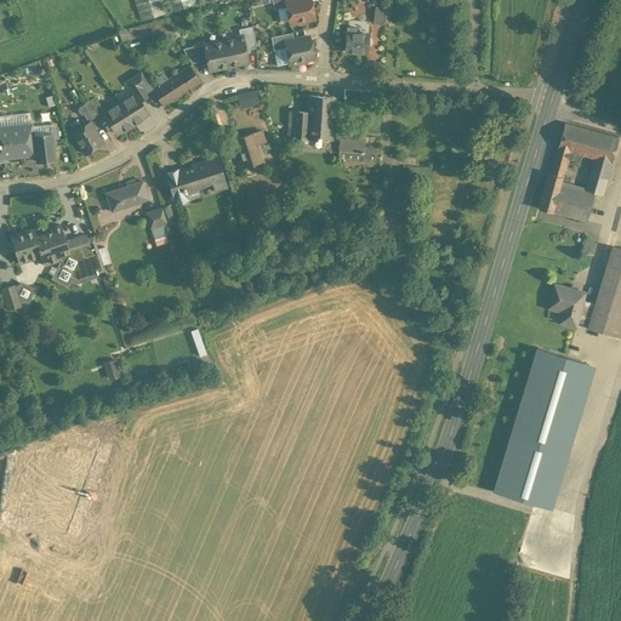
[(163,0),(134,0),(141,21),(167,13),(163,0)]
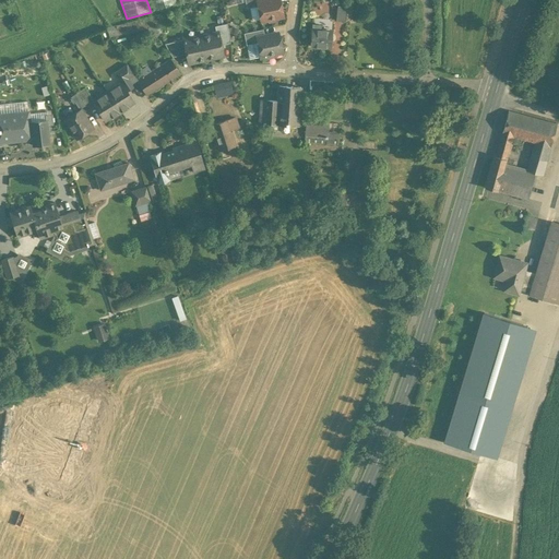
[(176,0),(150,0),(153,11),(177,3),(176,0)]
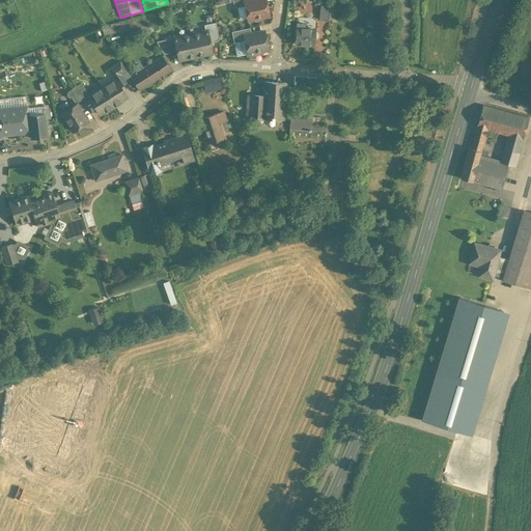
[(264,0),(251,0),(244,2),(245,6),(238,7),(241,20),(248,19),(248,20),(255,19),(256,20),(261,19),(261,17),(269,16),(264,0)]
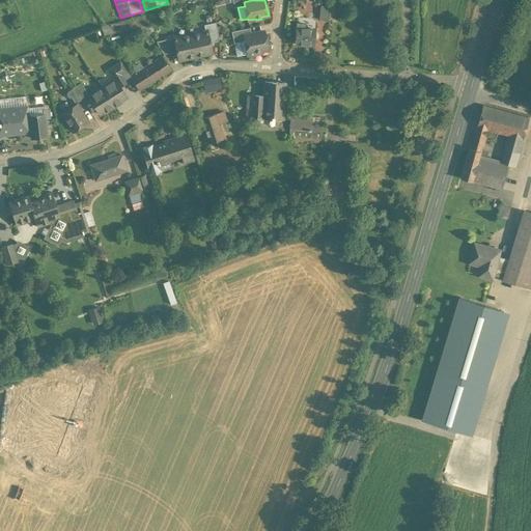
[(330,7),(320,6),(319,20),(328,21),(330,7)]
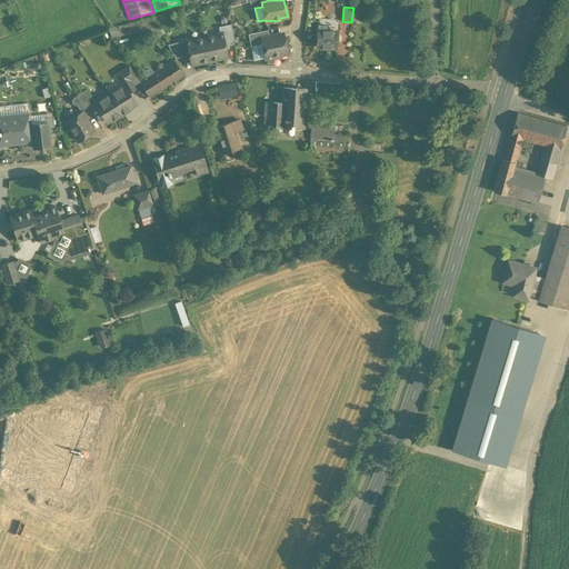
[(152,19),(108,29),(111,38),(157,28),(152,19)]
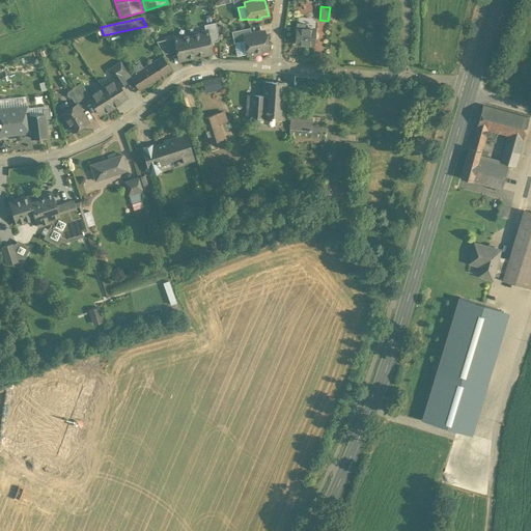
[(297,18),(297,23),(305,24),(305,28),(315,29),(315,20),(297,18)]
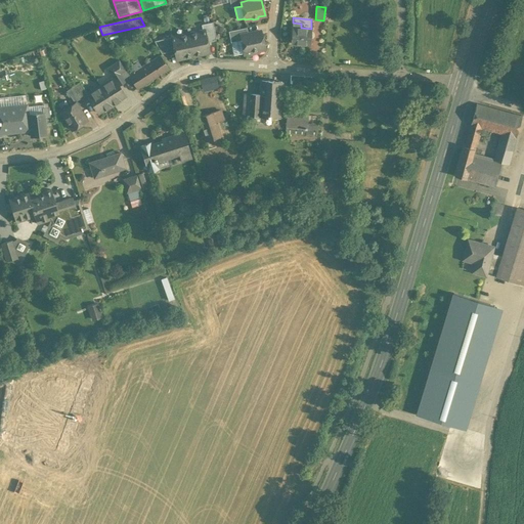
[(213,23),(202,25),(203,31),(205,31),(207,42),(216,40),(215,34),(213,23)]
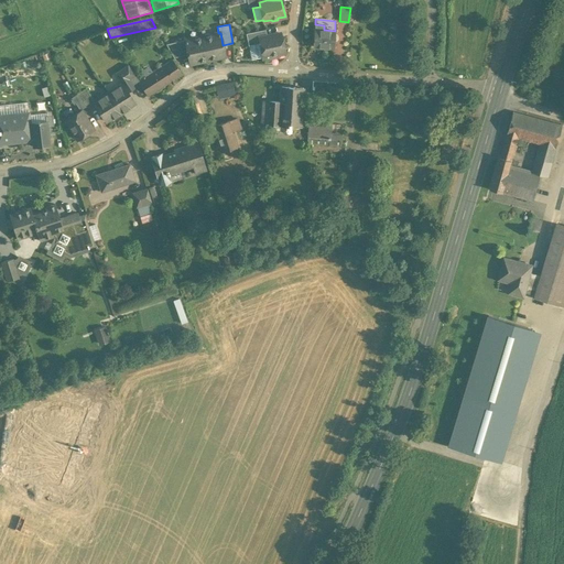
[(335,31),(324,30),(324,25),(315,24),(313,46),(333,49),(335,31)]
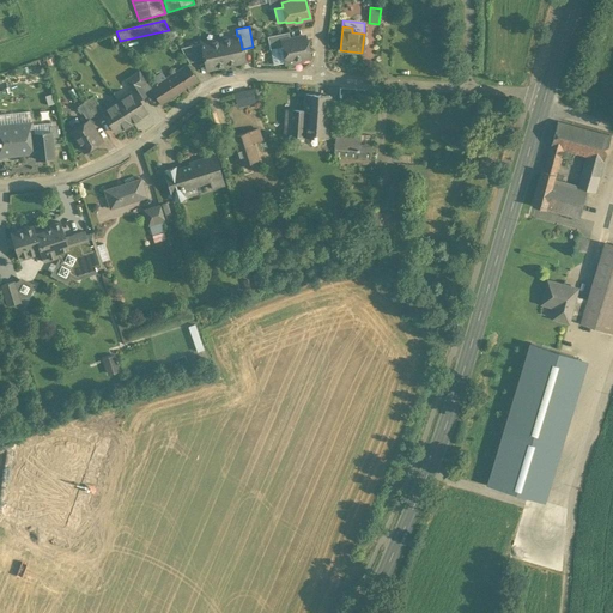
[(262,31),(254,30),(254,31),(250,32),(252,37),(254,37),(253,40),(265,38),(263,34),(261,35),(262,31)]
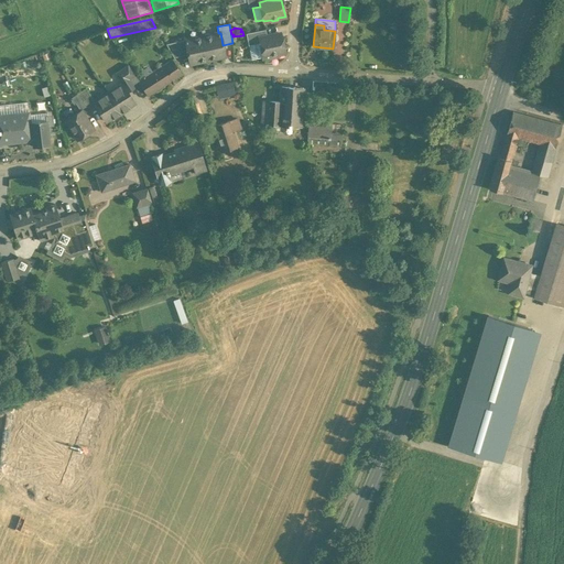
[(266,30),(246,34),(248,45),(249,45),(260,43),(259,38),(267,36),(266,30)]
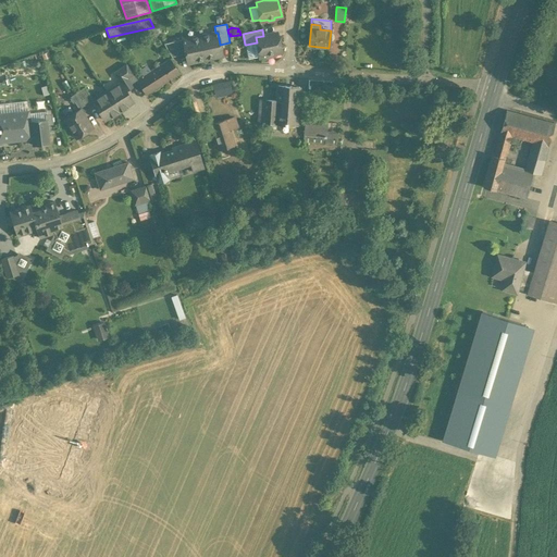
[(215,33),(200,36),(205,60),(222,56),(220,45),(218,33),(215,33)]
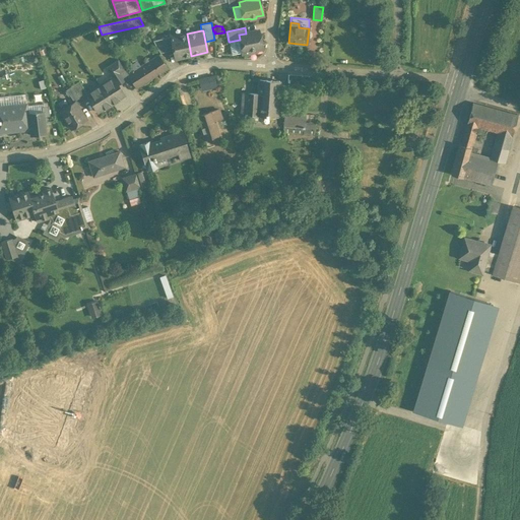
[(246,34),(239,35),(240,40),(242,53),(243,53),(249,52),(251,53),(255,52),(256,50),(263,49),(259,30),(246,34)]
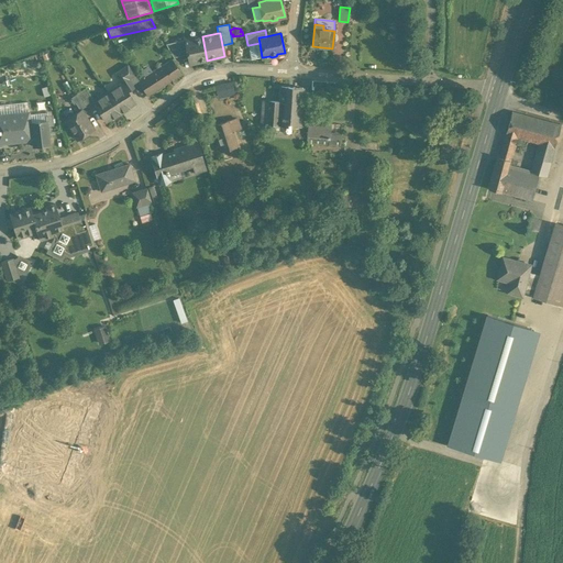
[(202,36),(185,41),(188,55),(189,64),(207,61),(202,36)]
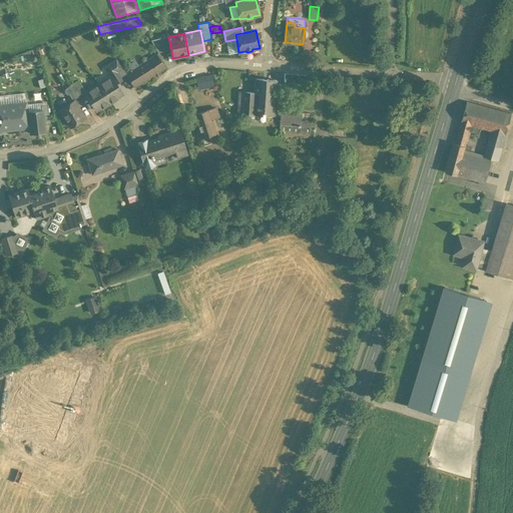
[(168,37),(151,40),(158,52),(171,50),(168,37)]
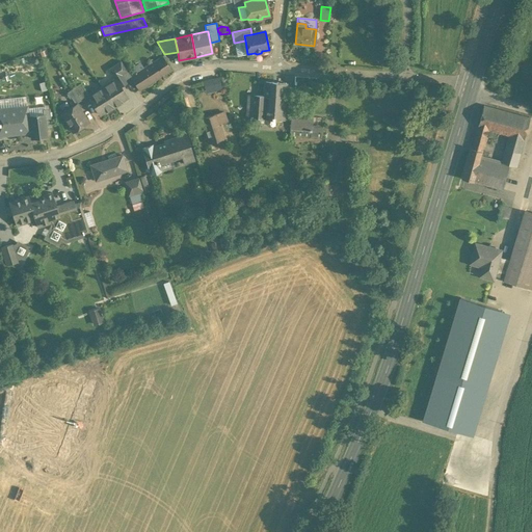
[(245,41),(235,43),(237,56),(247,54),(245,41)]
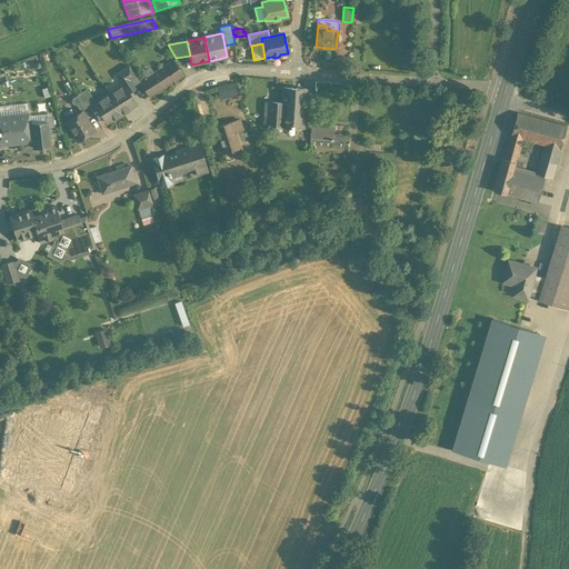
[(173,61),(152,75),(140,82),(147,93),(148,96),(149,97),(183,76),(173,61)]
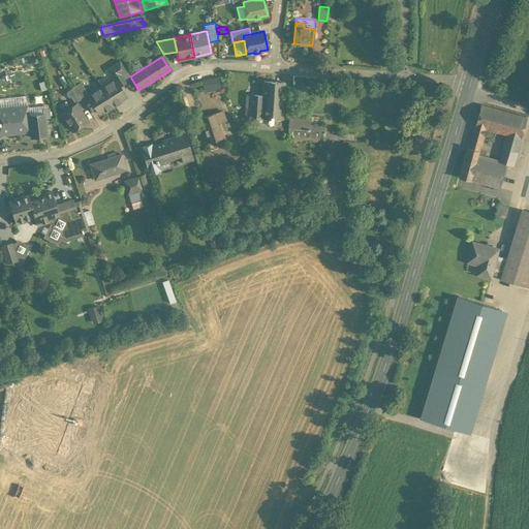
[(109,68),(115,78),(115,79),(119,85),(125,81),(121,74),(127,71),(120,61),(109,68)]
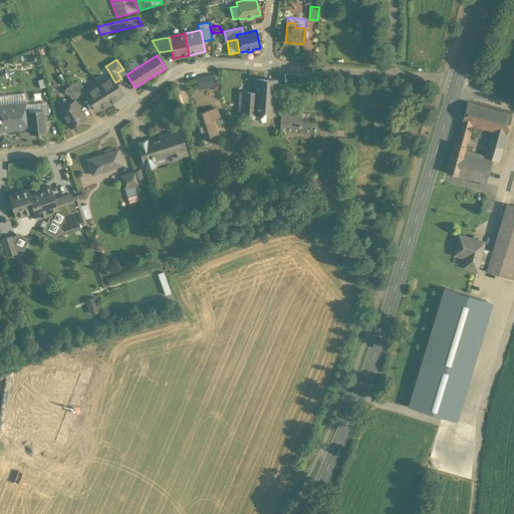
[(126,74),(123,69),(117,72),(121,78),(127,87),(133,84),(126,74)]
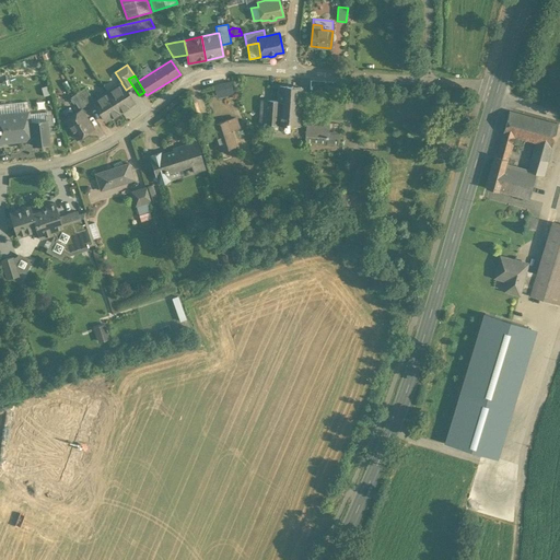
[(121,83),(107,93),(120,113),(128,107),(129,106),(133,103),(126,90),(121,83)]
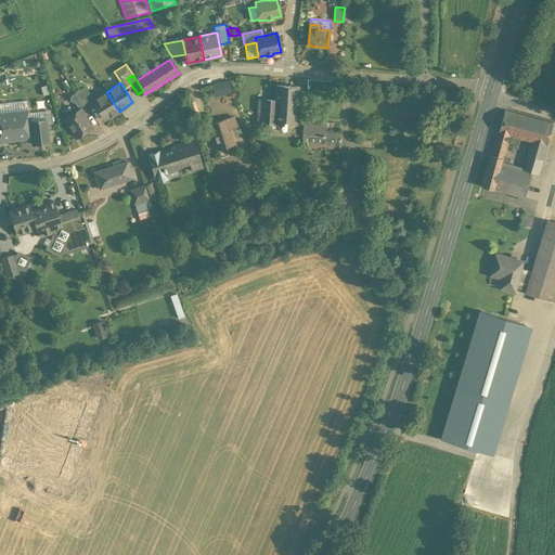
[(297,87),(276,86),(275,101),(274,124),(295,125),(297,87)]
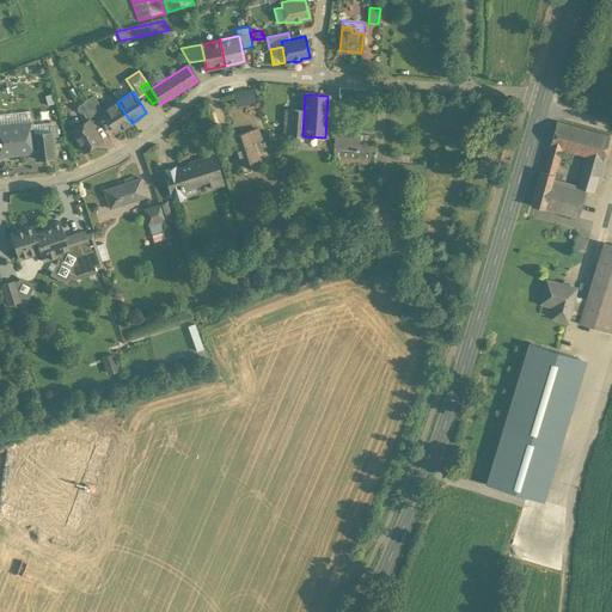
[(102,111),(92,97),(85,102),(97,120),(104,115),(102,111)]
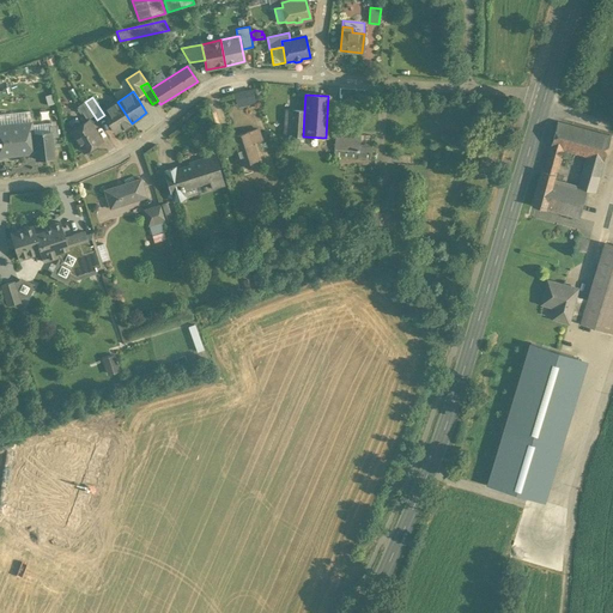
[(97,120),(85,102),(77,108),(80,114),(83,113),(87,121),(89,121),(90,123),(97,120)]
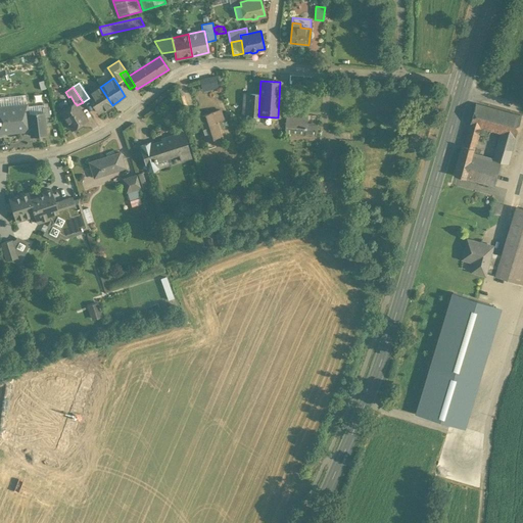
[(112,105),(100,87),(87,95),(89,98),(98,112),(103,109),(104,110),(112,105)]
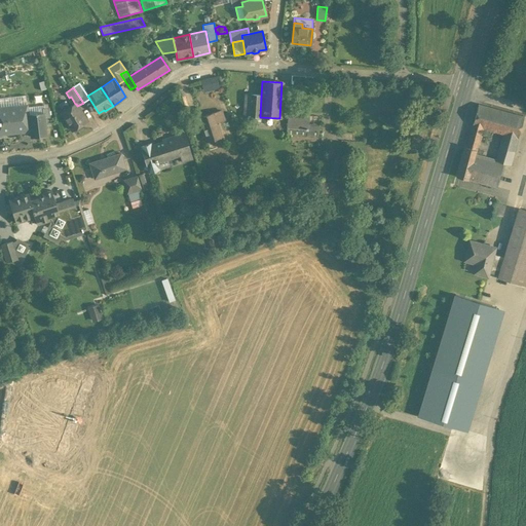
[(261,96),(250,95),(249,116),(260,117),(261,96)]
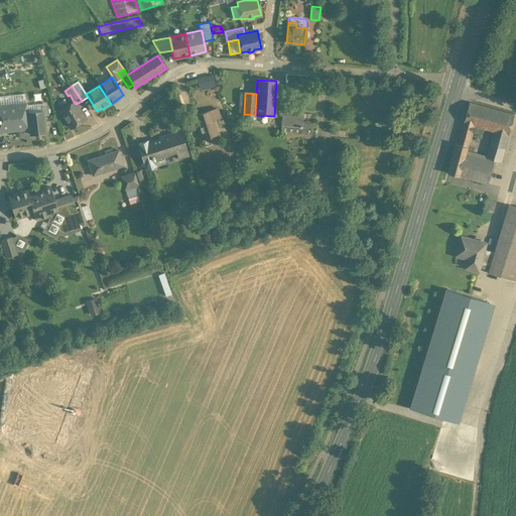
[(74,102),(69,105),(66,105),(61,108),(60,110),(59,111),(71,128),(86,119),(76,104),(75,102),(74,102)]
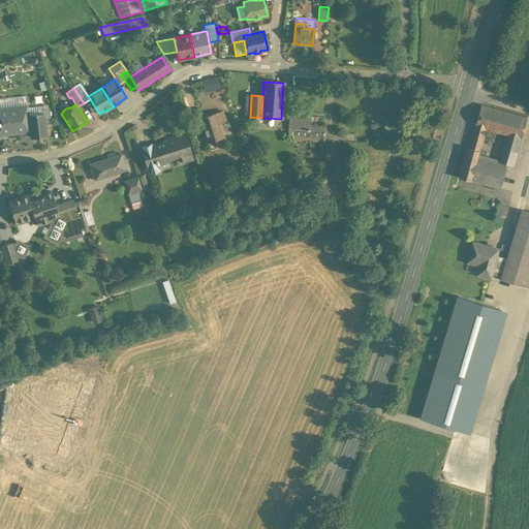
[(528,117),(481,104),(476,126),(486,129),(507,134),(522,138),(528,117)]
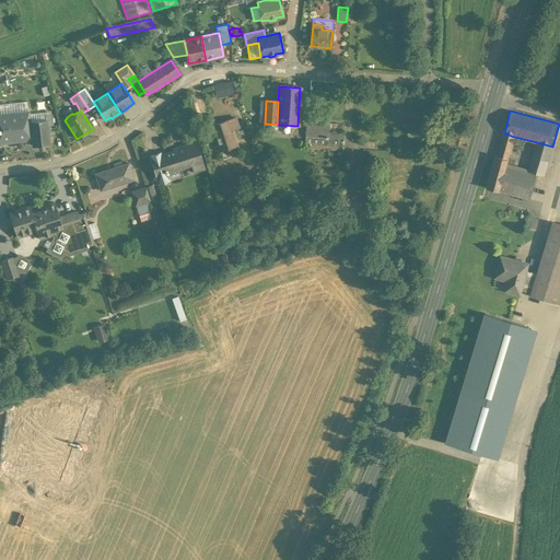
[(28,112),(0,115),(0,143),(32,140),(30,123),(28,112)]
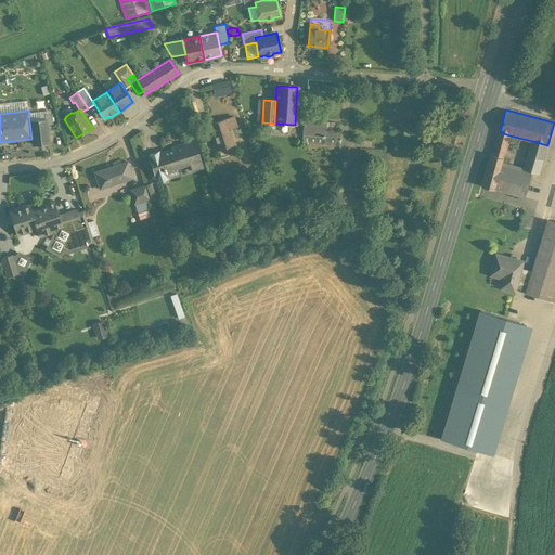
[(233,117),(209,125),(211,130),(214,139),(217,150),(234,144),(229,129),(236,127),(233,117)]
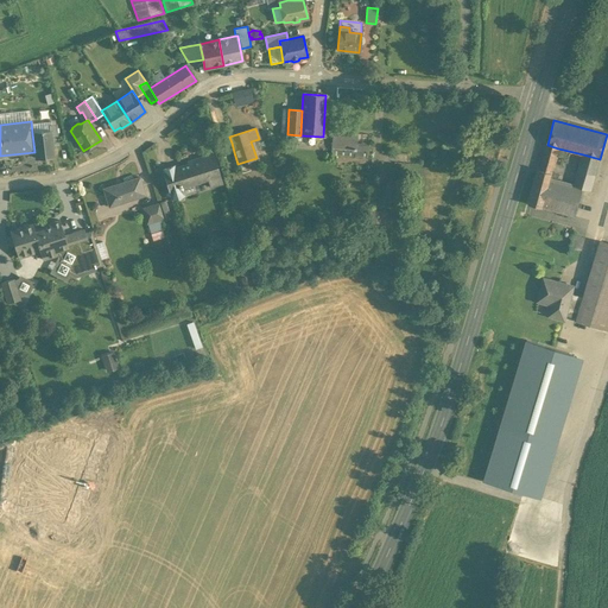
[(50,132),(32,133),(35,152),(36,152),(36,158),(54,156),(52,145),(50,131),(50,132)]
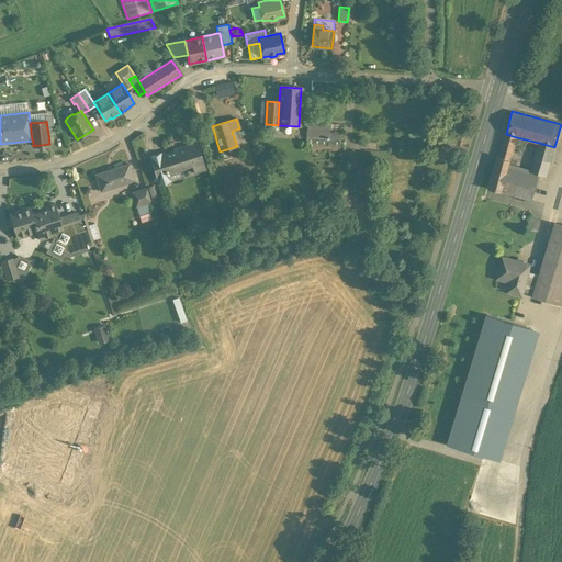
[(329,123),(307,122),(306,143),(339,145),(340,133),(329,132),(329,123)]
